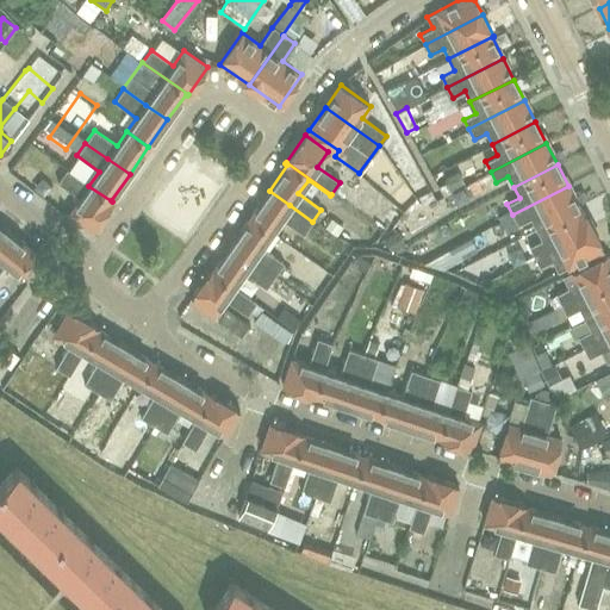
[(80,199),(70,212),(93,229),(112,201),(88,186),(67,170),(57,182),(80,199)]
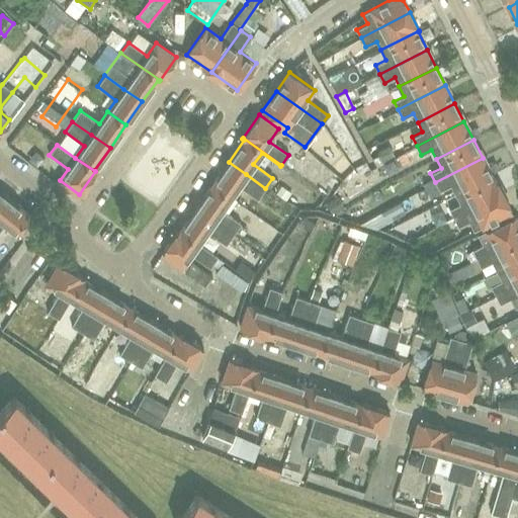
[(483,158),(435,182),(439,190),(450,185),(454,194),(493,175),(493,174),(491,175),(483,158)]
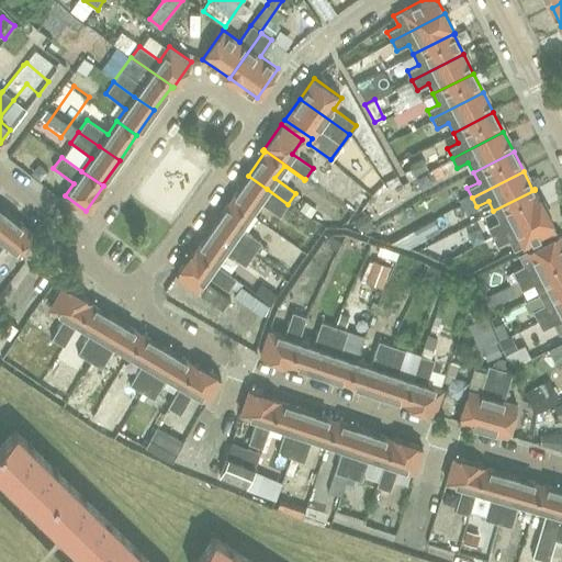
[(288,204),(267,189),(248,176),(231,200),(249,214),(259,201),(279,215),(288,204)]
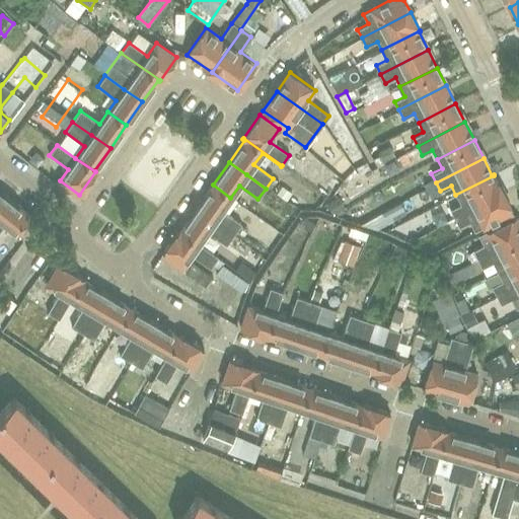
[(494,175),(455,195),(460,204),(450,210),(454,219),(504,194),(494,175)]
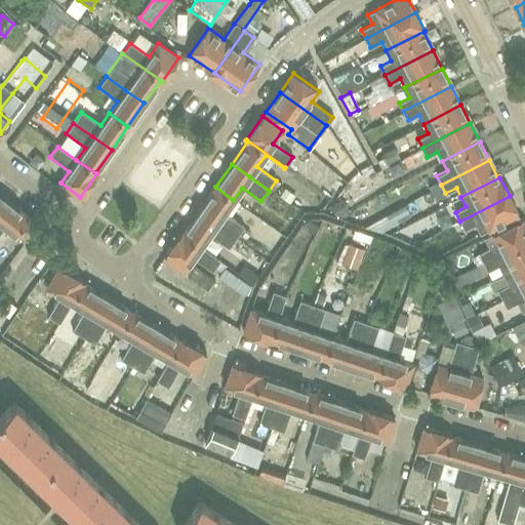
[(199,210),(236,237),(243,227),(225,212),(233,200),(215,187),(199,210)]
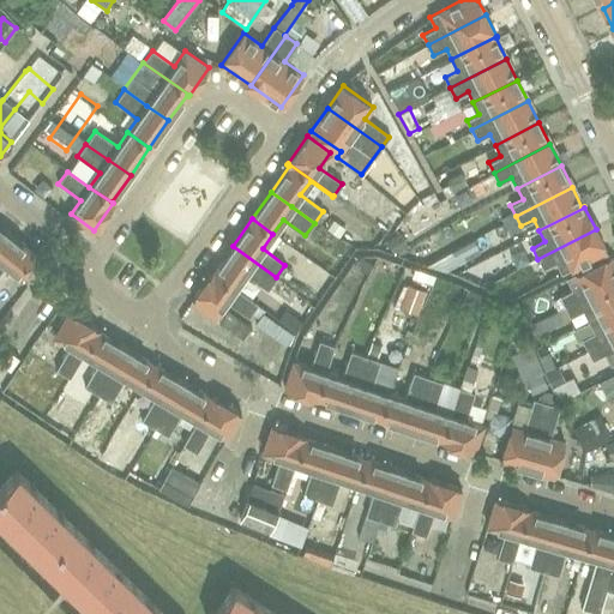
[(0,247),(10,235),(0,227),(0,247)]
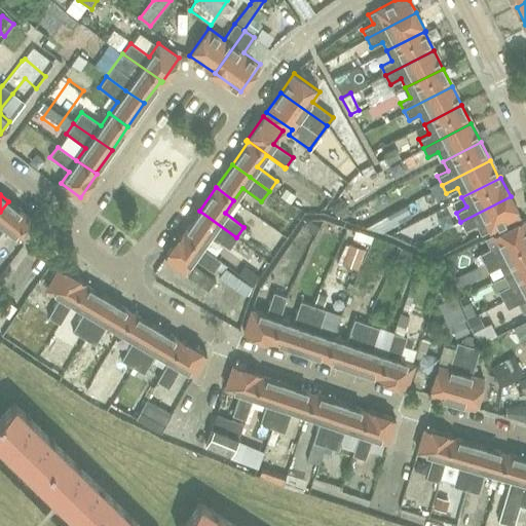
[(481,234),(520,215),(511,196),(460,222),(465,230),(476,225),(481,234)]
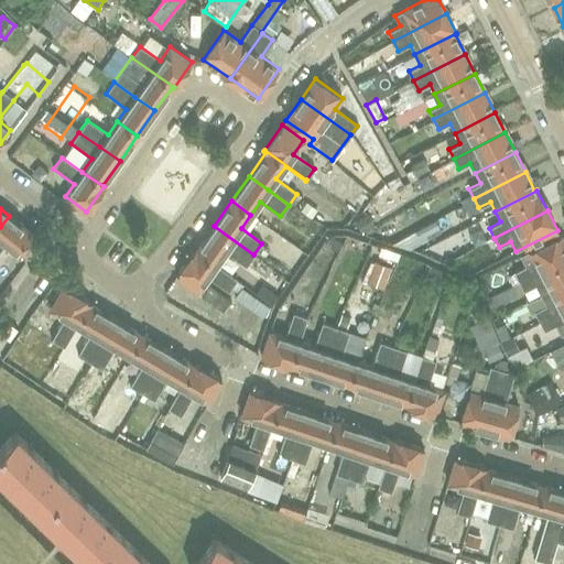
[(33,235),(9,216),(0,227),(0,250),(4,245),(18,255),(33,235)]
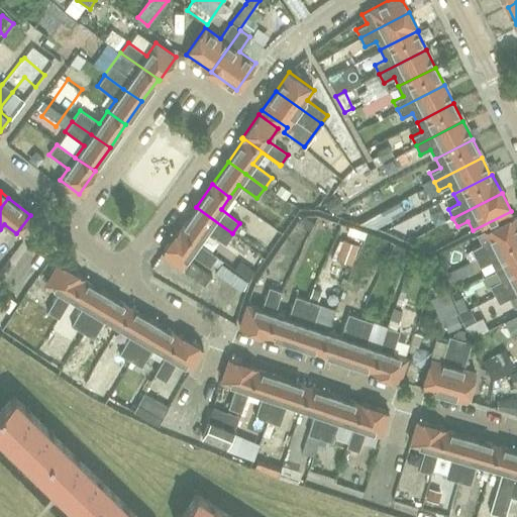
[(210,251),(218,239),(225,243),(232,233),(196,207),(180,229),(179,228),(178,229),(210,251)]
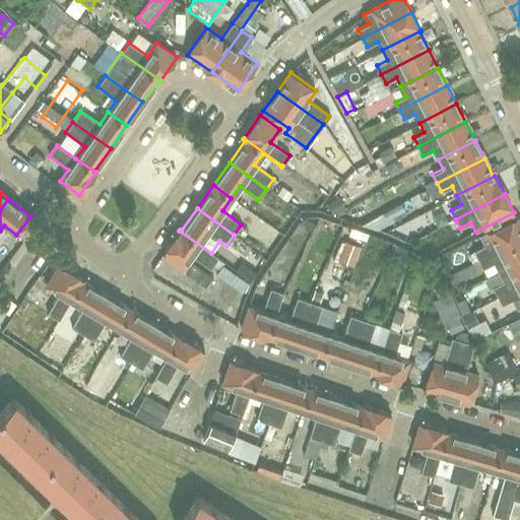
[(478,259),(519,237),(519,223),(516,216),(479,235),(484,245),(473,250),(478,259)]
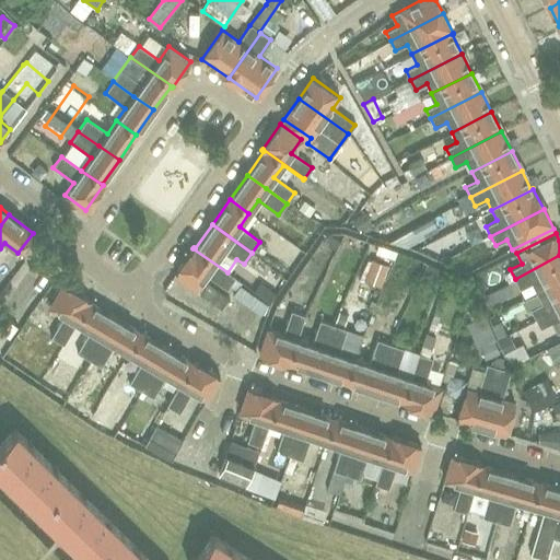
[(193,248),(175,273),(196,288),(206,275),(226,289),(234,277),(228,272),(193,248)]
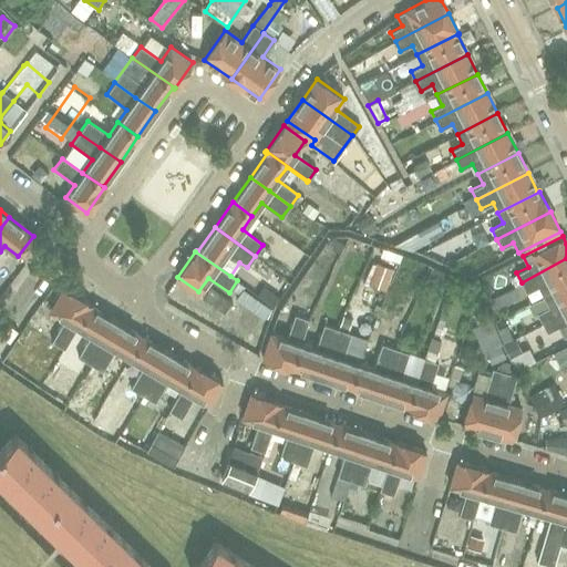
[(566,258),(522,282),(523,285),(492,301),(496,310),(538,288),(543,297),(566,284),(566,258)]
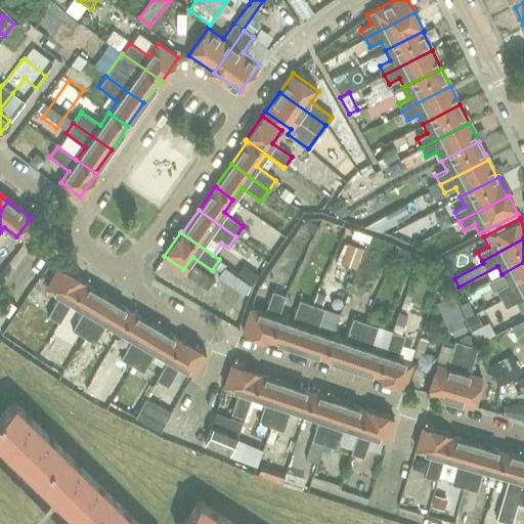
[(350,242),(345,255),(357,260),(362,247),(350,242)]
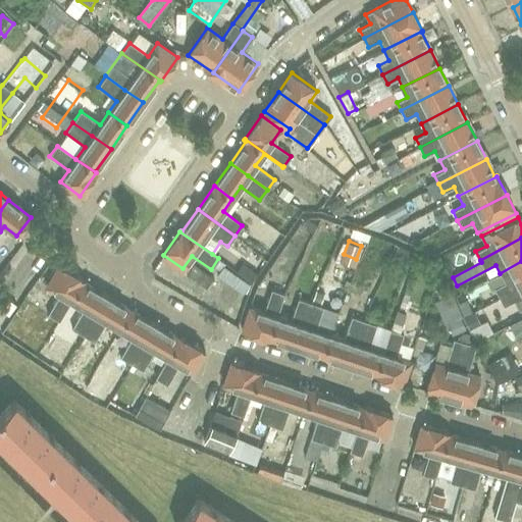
[(499,297),(521,284),(521,261),(500,273),(505,282),(494,288),(499,297)]
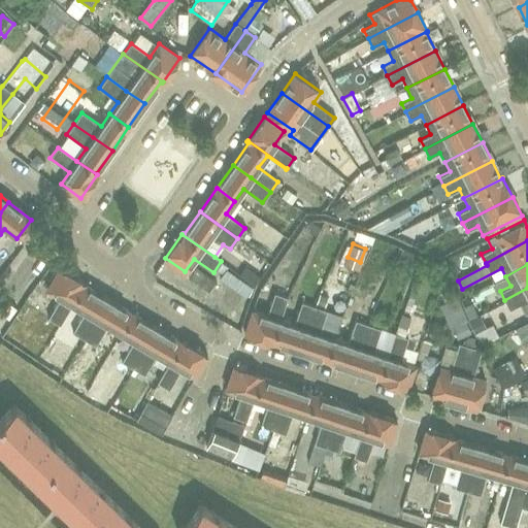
[(71,304),(84,283),(59,268),(46,290),(60,298),(48,318),(59,325),(72,304),(71,304)]
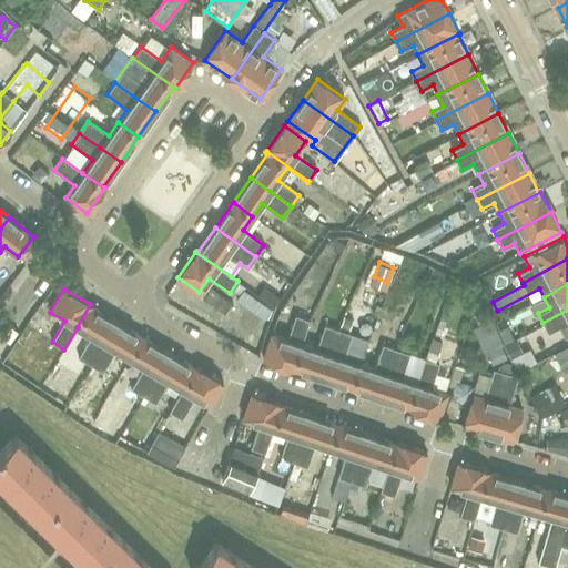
[(245,290),(239,298),(265,317),(272,308),(245,290)]
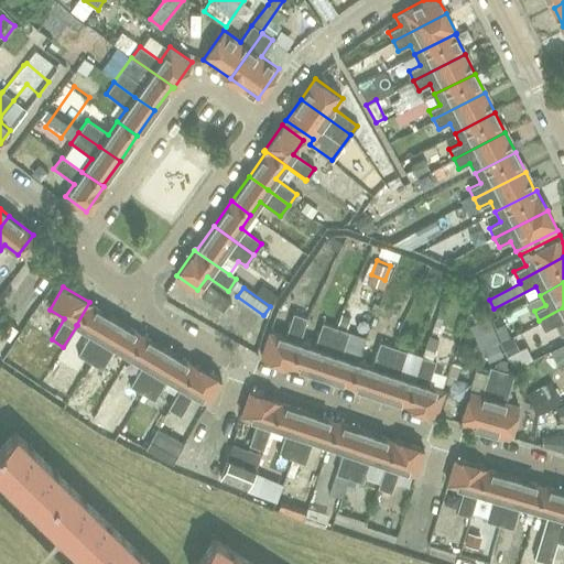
[(231,300),(220,292),(212,304),(223,311),(231,300)]
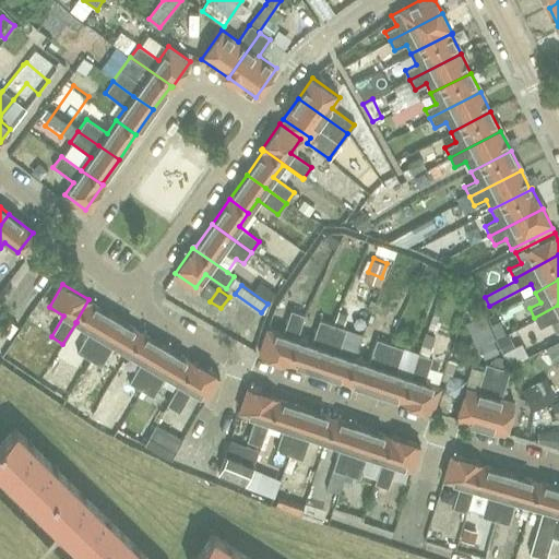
[(88,358),(102,337),(114,316),(88,301),(90,299),(88,299),(75,322),(76,322),(90,330),(76,352),(88,358)]
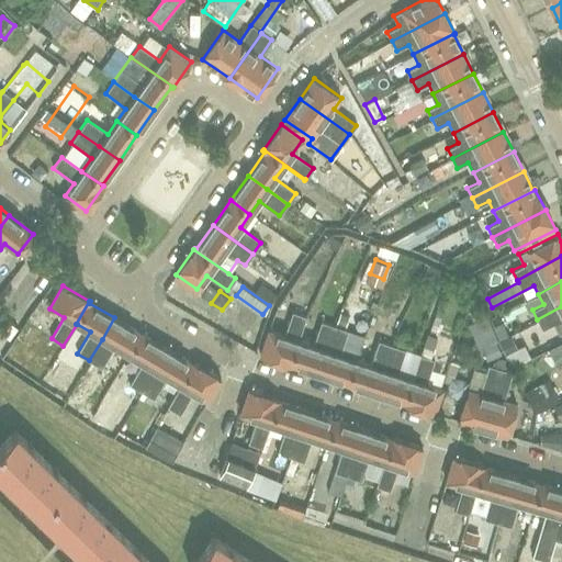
[(559,334),(561,332),(561,306),(537,319),(542,329),(553,323),(559,334)]
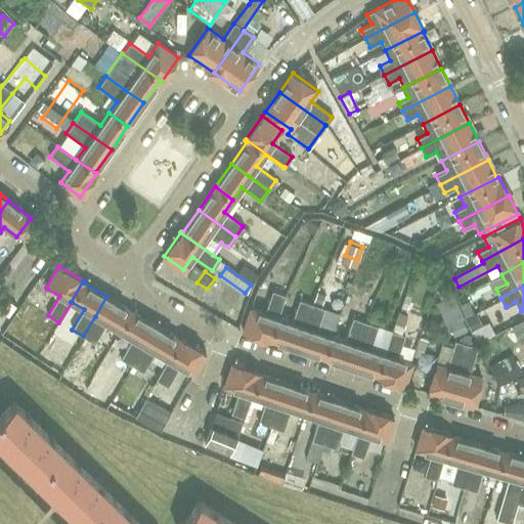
[(353,313),(358,292),(344,288),(339,309),(353,313)]
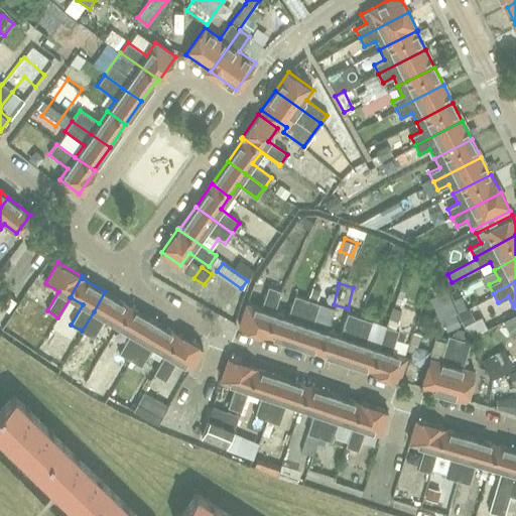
[(239,326),(265,335),(280,290),(268,286),(260,308),(246,303),(239,326)]
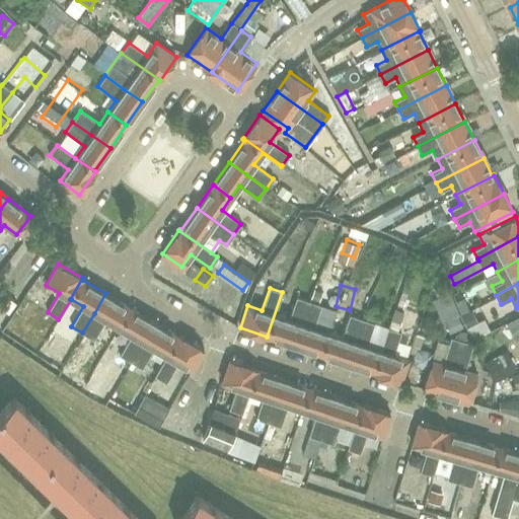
[(282,292),(267,337),(268,338),(269,336),(294,345),(308,301),(296,297),(288,319),(276,314),(283,293),(282,292)]
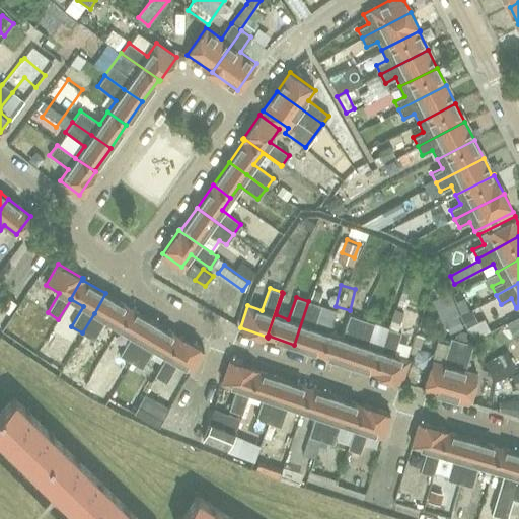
[(94,340),(105,319),(119,327),(130,307),(105,293),(94,313),(82,332),(94,340)]
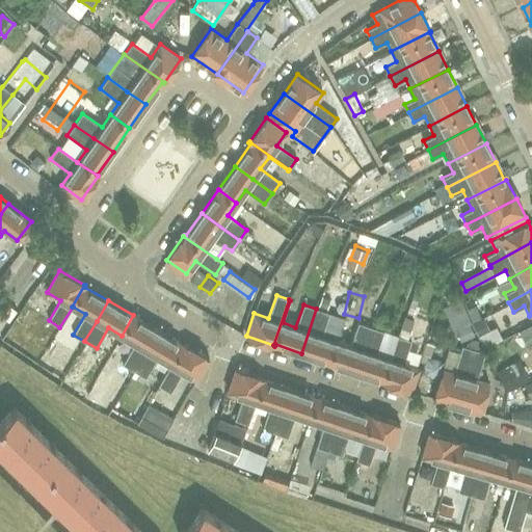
[(453,330),(472,322),(461,300),(455,302),(454,301),(443,307),(453,330)]
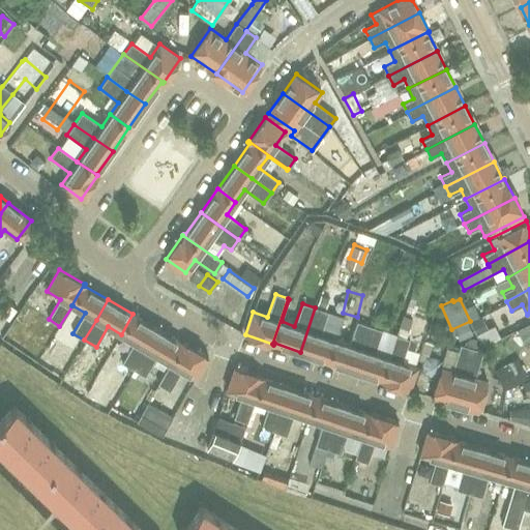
[(474,304),(466,307),(471,320),(479,316),(474,304)]
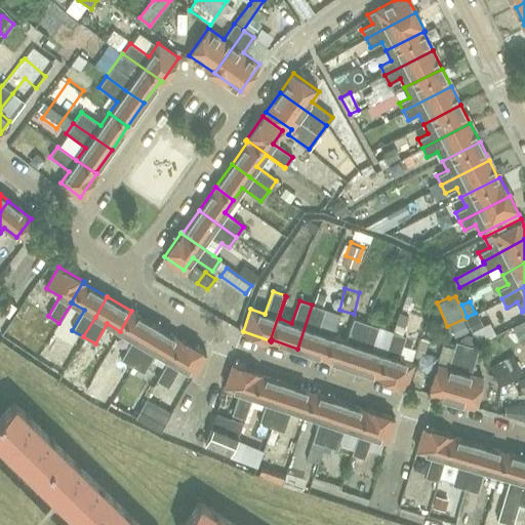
[(297,349),(324,357),(331,336),(318,331),(325,309),(312,305),(297,349)]
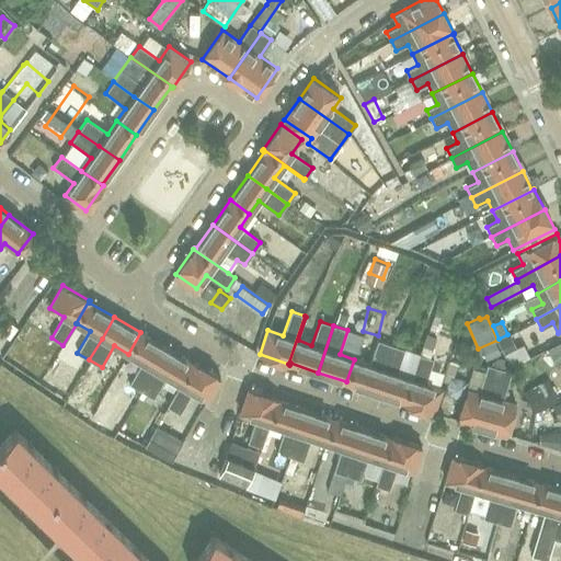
[(167,347),(140,332),(128,354),(141,362),(129,384),(141,391),(167,347)]
